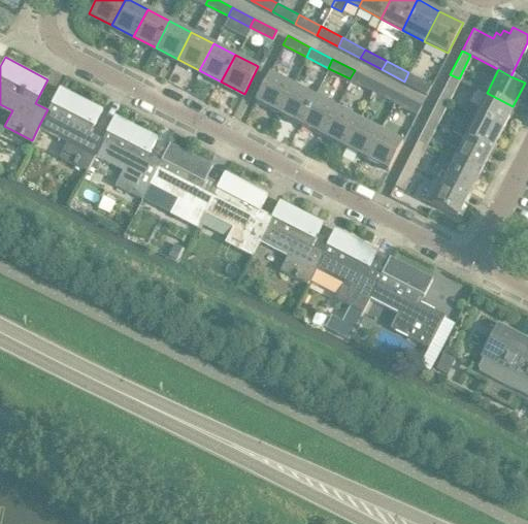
[(355,70),(350,78),(371,90),(376,82),(355,70)]
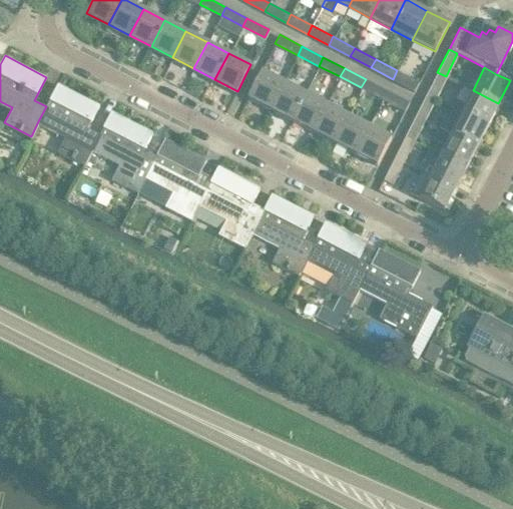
[(247,96),(270,108),(284,81),(262,70),(247,96)]
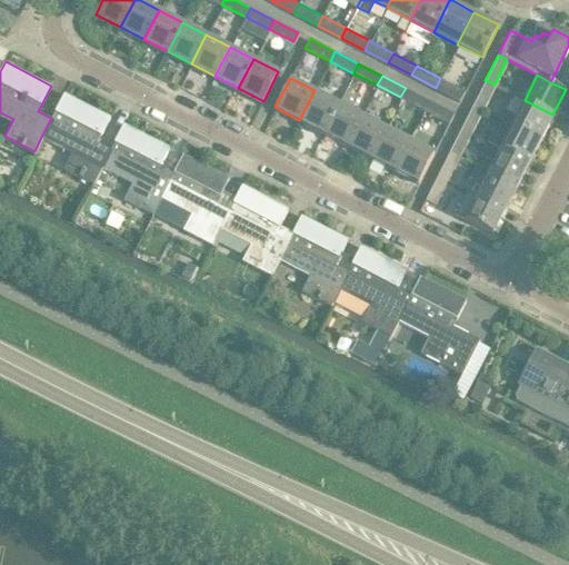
[(440,78),(436,88),(458,99),(463,90),(440,78)]
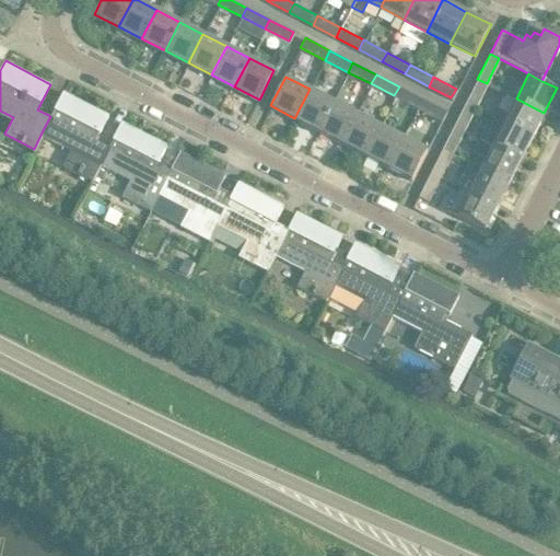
[(466,102),(475,106),(487,83),(477,79),(466,102)]
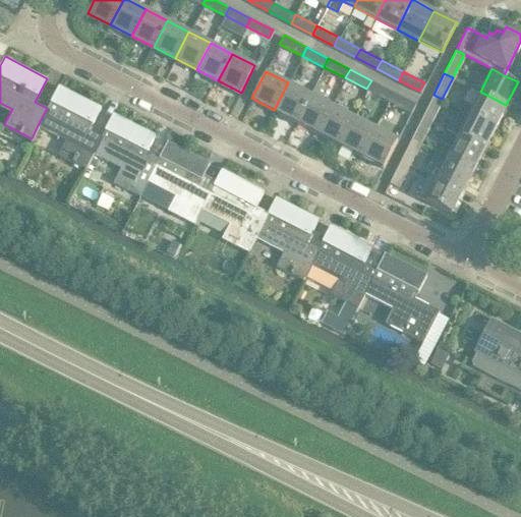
[(371,80),(366,89),(389,100),(393,91),(371,80)]
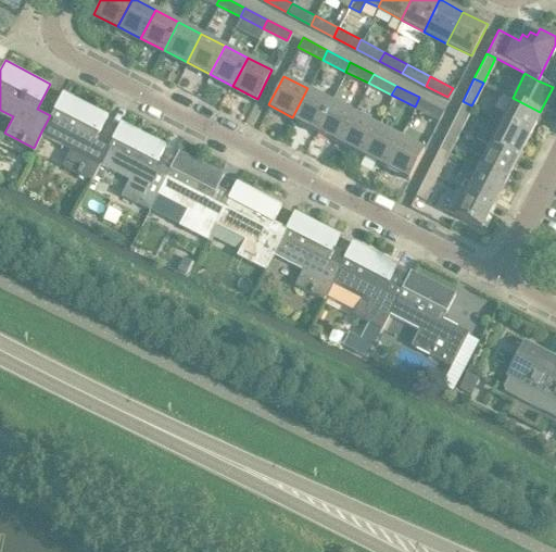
[(292,117),(316,128),(330,100),(307,88),(292,117)]
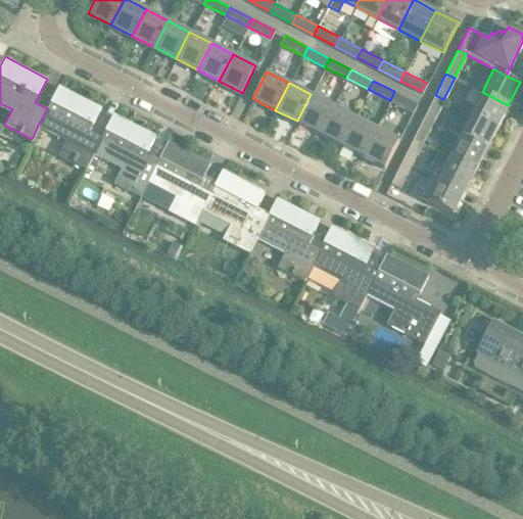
[(47,108),(39,124),(66,138),(59,152),(86,167),(94,151),(101,136),(90,130),(101,106),(59,85),(47,108)]
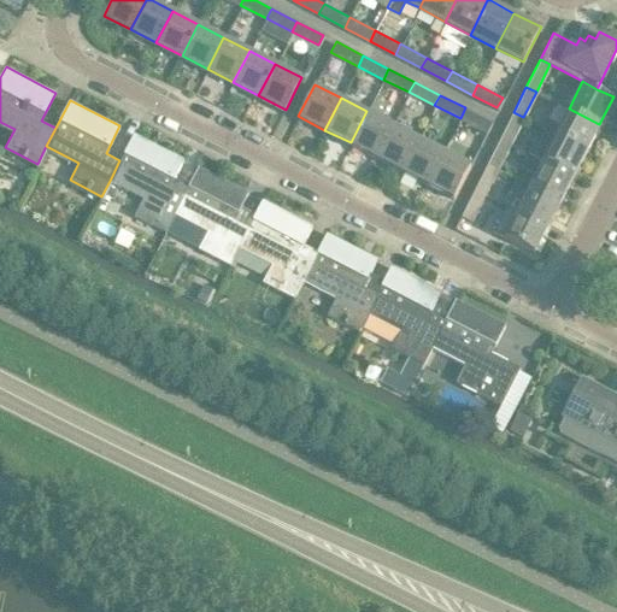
[(586,149),(599,124),(569,109),(566,111),(554,105),(548,117),(560,123),(556,133),(586,149)]
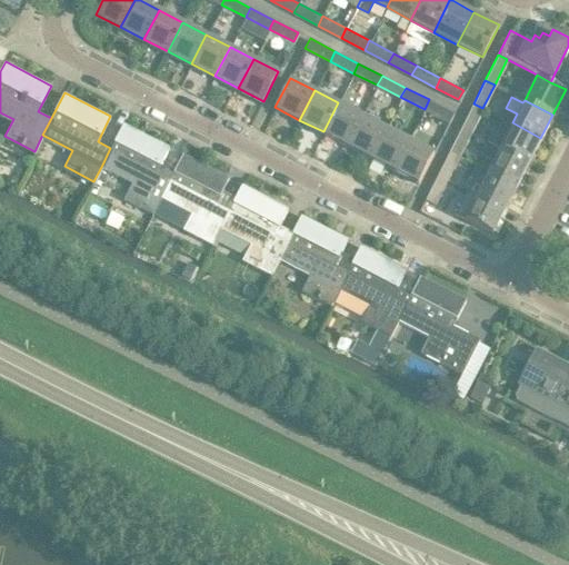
[(429,99),(425,109),(449,122),(453,112),(429,99)]
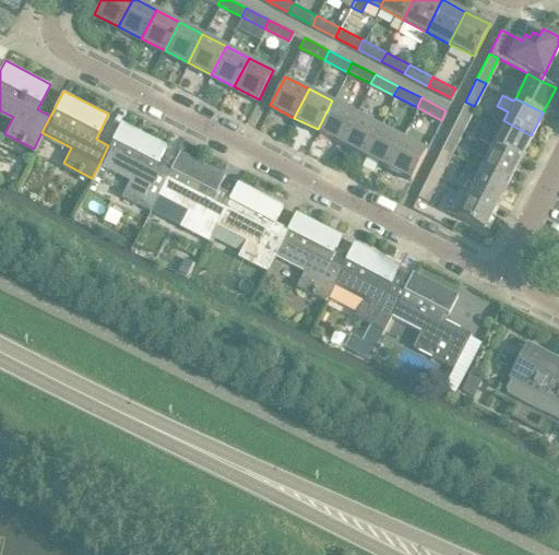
[(355,113),(332,101),(318,129),(341,141),(355,113)]
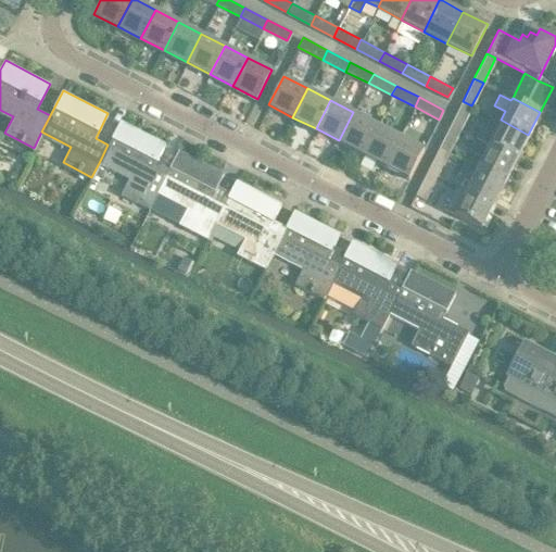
[(451,124),(459,128),(471,105),(463,101),(451,124)]
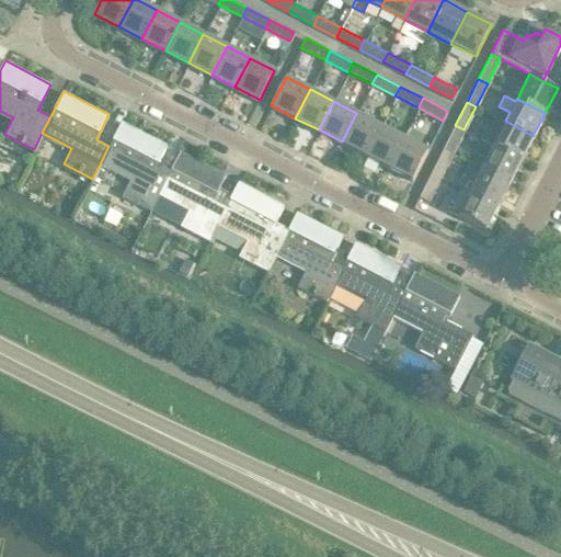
[(380,125),(356,113),(342,141),(365,154),(380,125)]
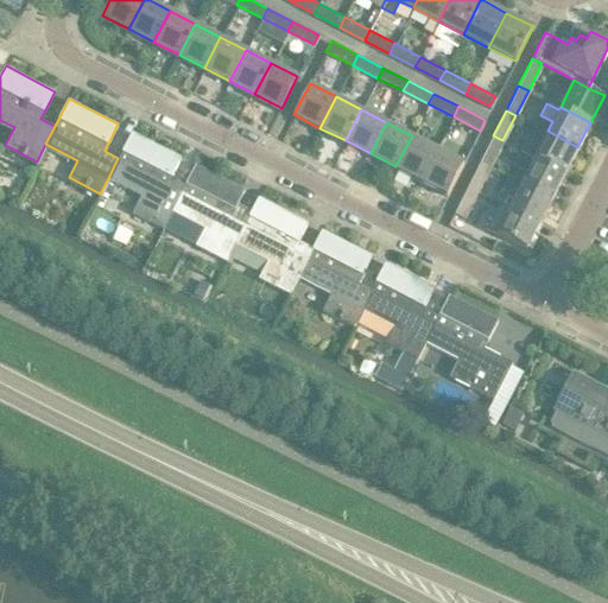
[(172,209),(182,191),(168,183),(182,156),(133,131),(119,158),(118,158),(109,176),(141,192),(132,210),(164,226),(172,209)]
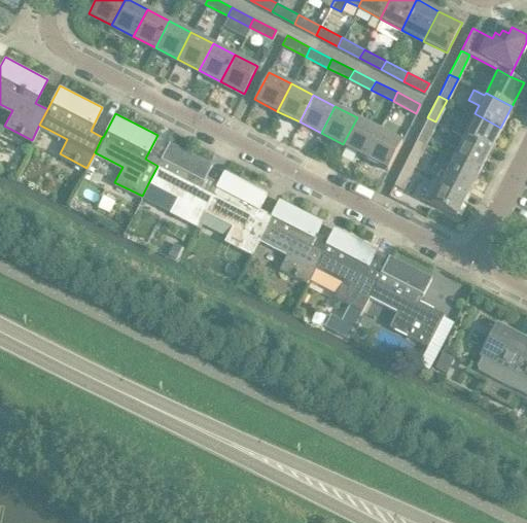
[(490,149),(500,128),(475,113),(469,124),(458,117),(452,130),(490,149)]
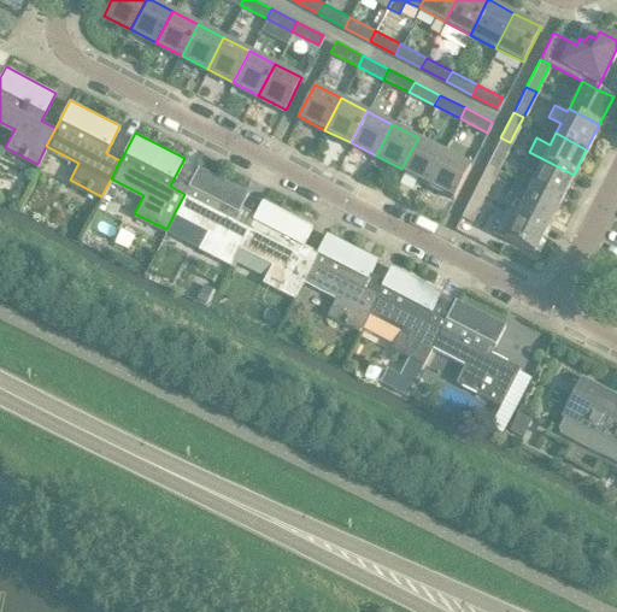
[(401,169),(427,182),(444,151),(418,137),(401,169)]
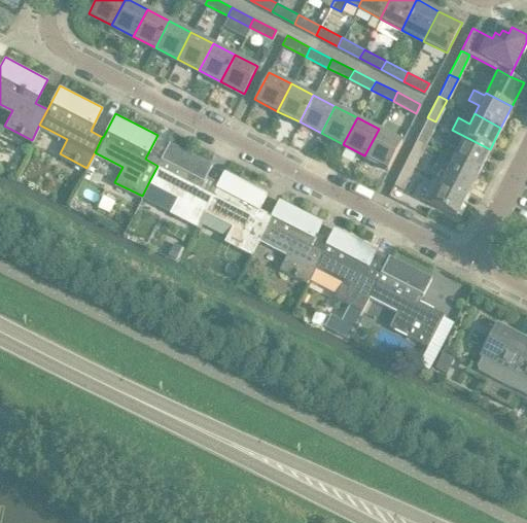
[(416,139),(424,143),(435,121),(427,117),(416,139)]
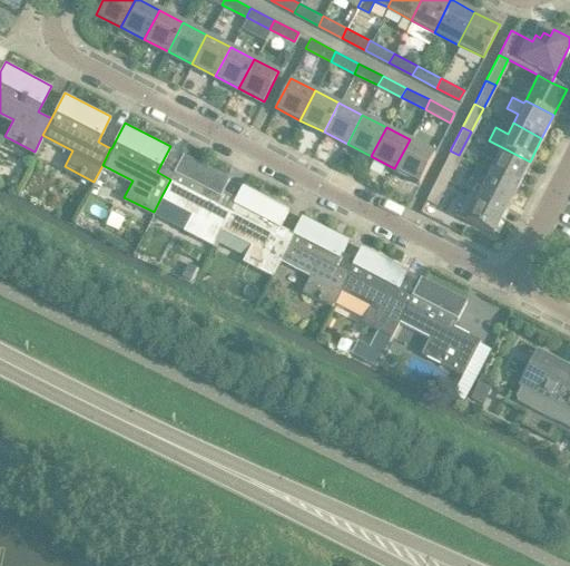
[(434,152),(410,139),(394,168),(419,182),(434,152)]
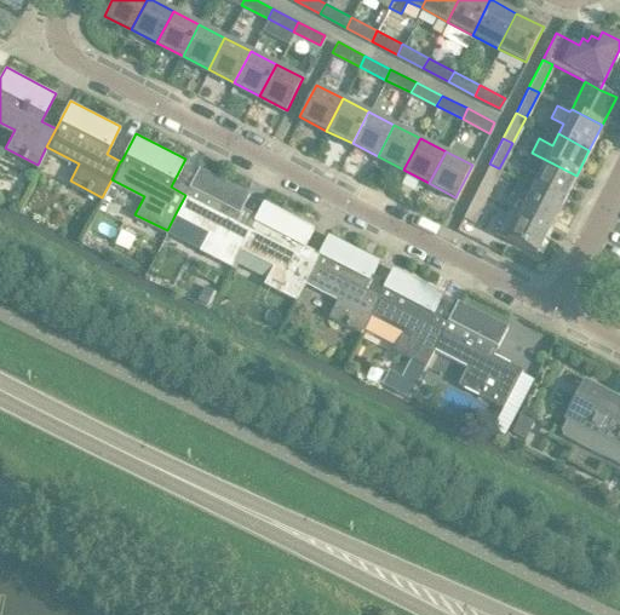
[(563,201),(577,176),(532,153),(523,168),(538,174),(532,185),(563,201)]
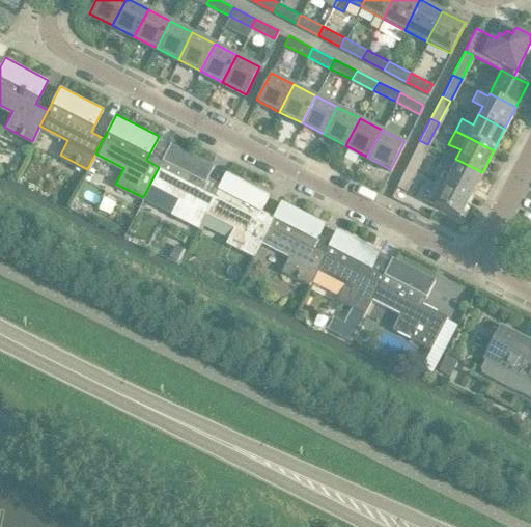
[(409,162),(417,166),(427,144),(419,140),(409,162)]
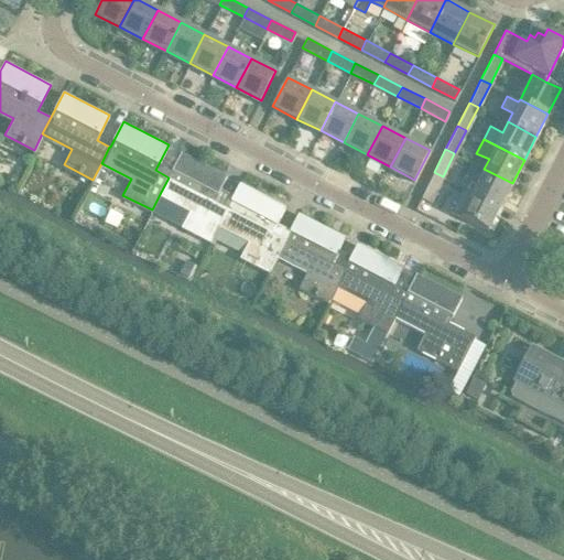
[(209,240),(227,206),(214,200),(227,175),(182,152),(169,178),(160,194),(190,208),(181,225),(209,240)]
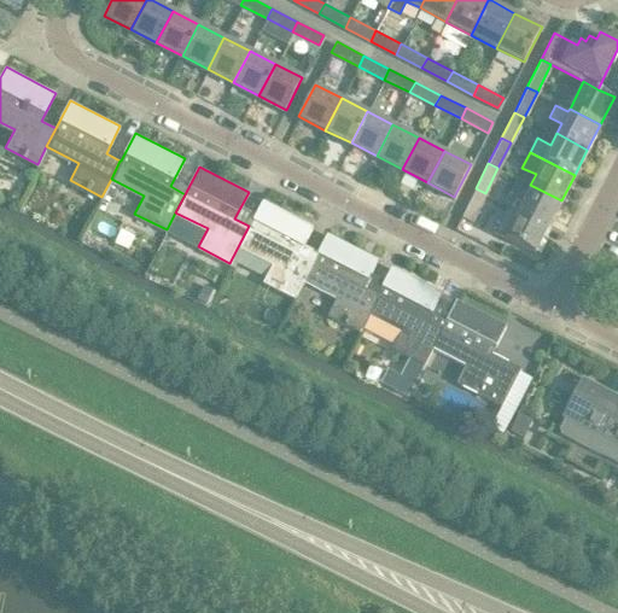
[(548,226),(561,200),(530,185),(518,210),(548,226)]
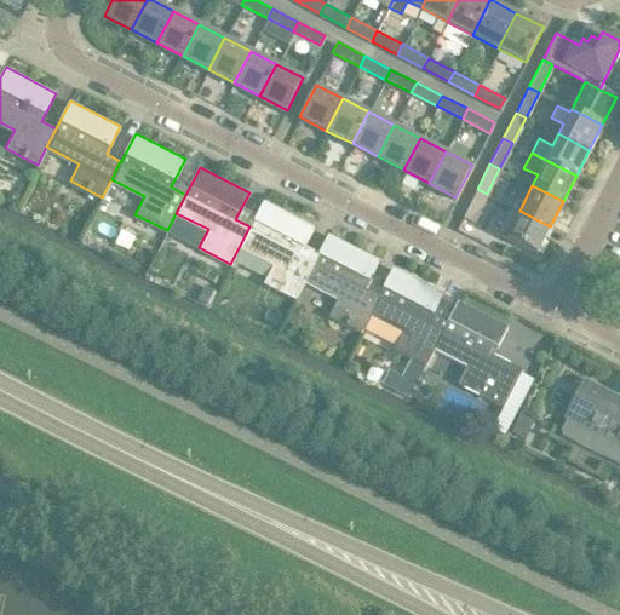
[(487,194),(477,189),(464,216),(474,220),(487,194)]
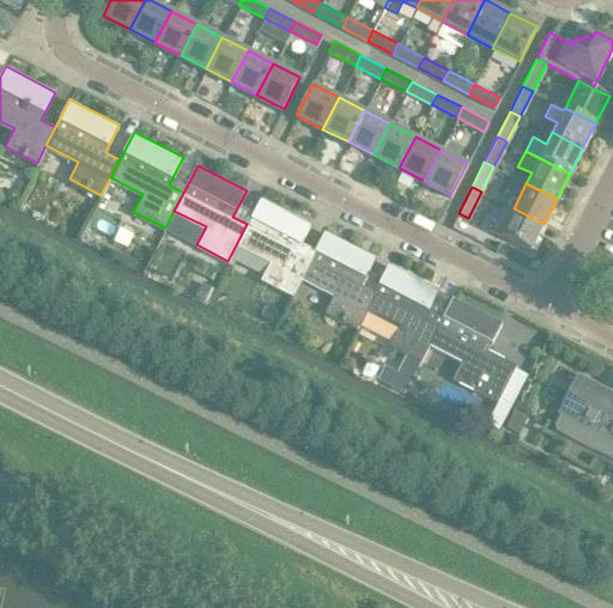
[(302,275),(311,257),(296,250),(310,223),(261,198),(247,224),(228,261),(229,261),(238,243),(271,260),(261,278),(292,293),(302,275)]
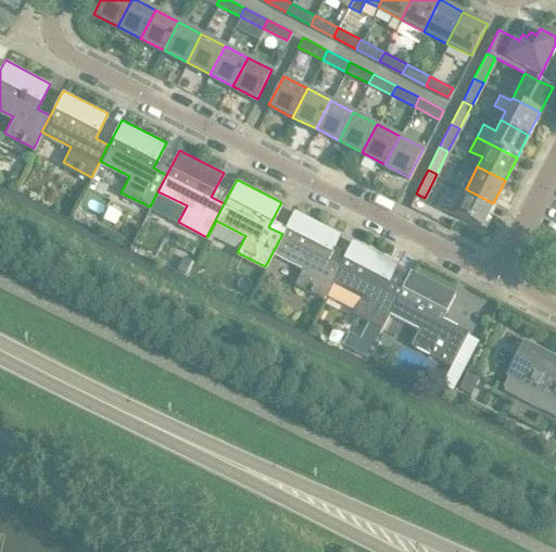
[(493,203),(466,189),(456,184),(444,208),(481,226),(493,203)]
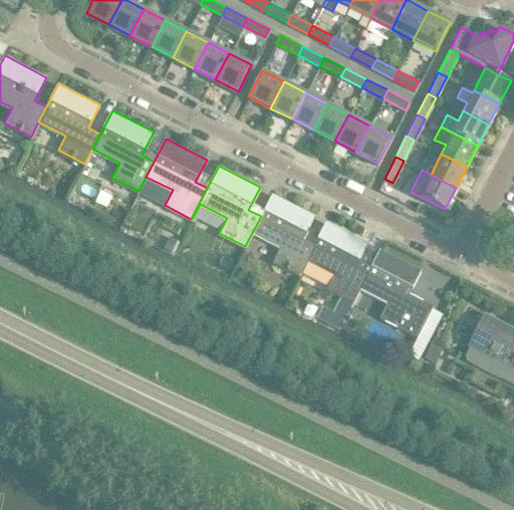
[(307,258),(315,243),(302,237),(313,215),(273,194),(261,216),(253,231),(280,245),(272,260),(299,274),(307,258)]
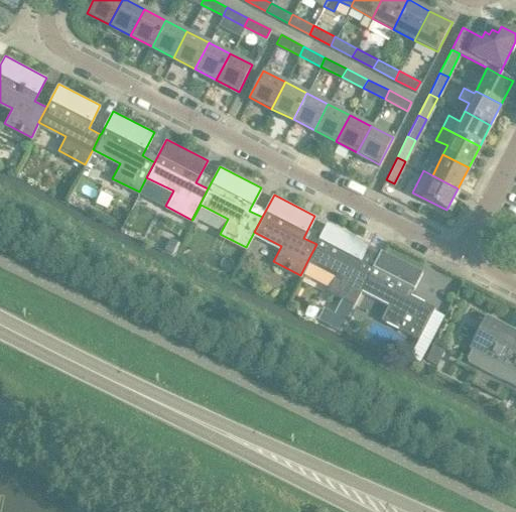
[(362,287),(370,272),(357,265),(368,243),(328,222),(316,244),(308,259),(336,273),(328,288),(354,302),(362,287)]
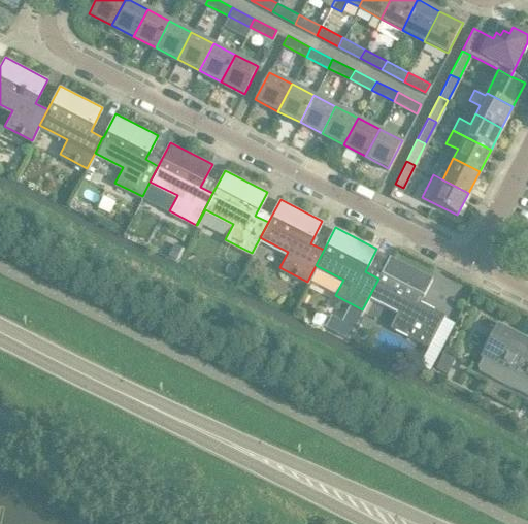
[(378,279),(370,294),(397,307),(390,323),(428,344),(444,313),(421,300),(432,277),(390,256),(378,279)]
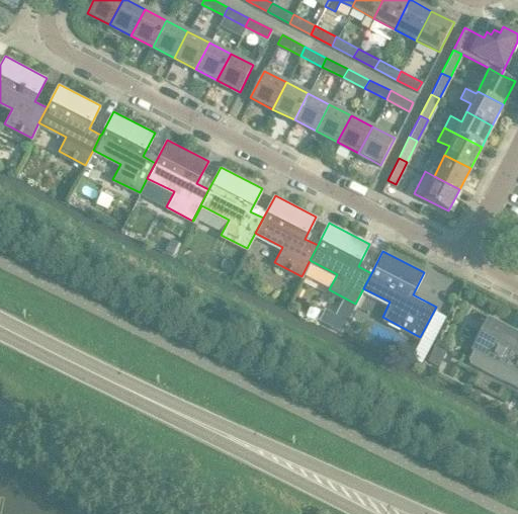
[(469,361),(482,367),(517,387),(517,386),(517,329),(516,329),(511,337),(505,333),(507,330),(481,316),(481,317),(490,322),(475,349),(473,349),(468,359),(469,359),(469,360),(470,360),(469,361)]
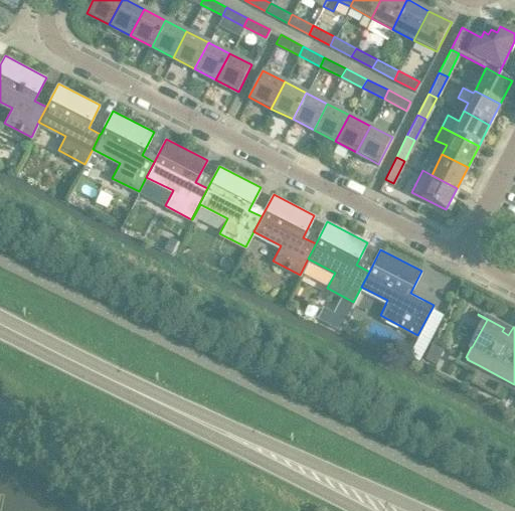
[(422,357),(436,363),(443,347),(431,341),(422,357)]
